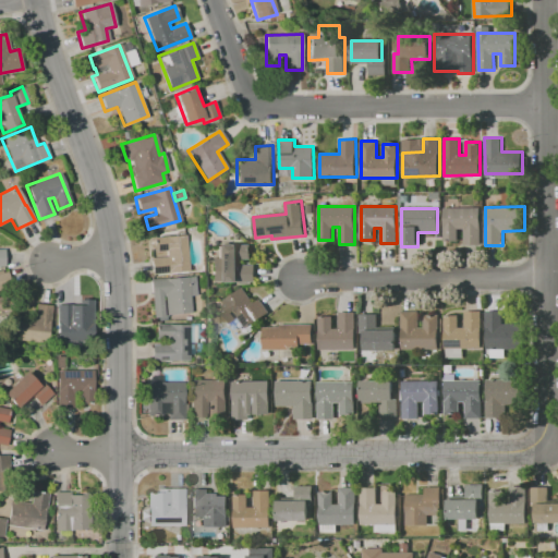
[(481,208),(481,245),(464,245),(464,229),(459,229),(459,240),(444,240),(444,208),(481,208)]
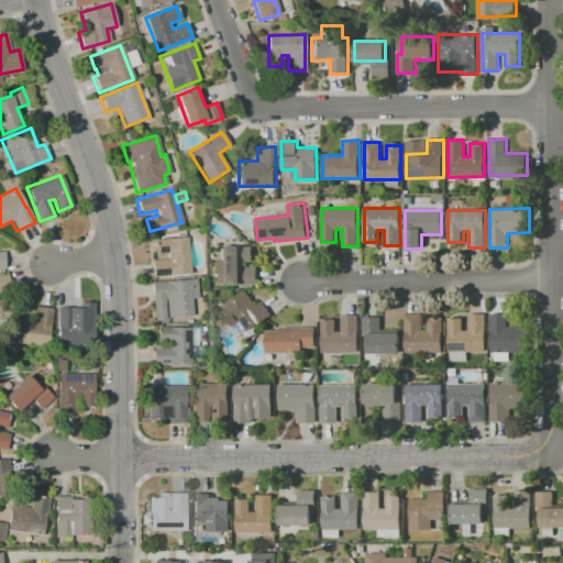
[(187,238),(189,274),(153,277),(151,252),(154,252),(153,240),(187,238)]
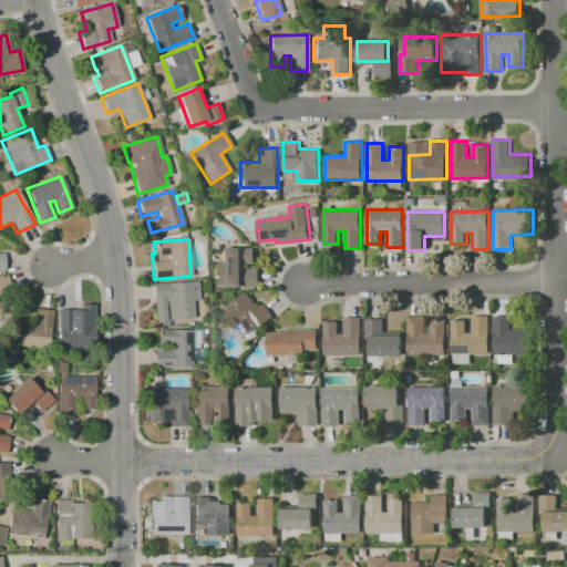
[(222,248),(256,248),(256,263),(243,264),(243,269),(260,269),(260,286),(214,286),(214,263),(222,261),(222,248)]
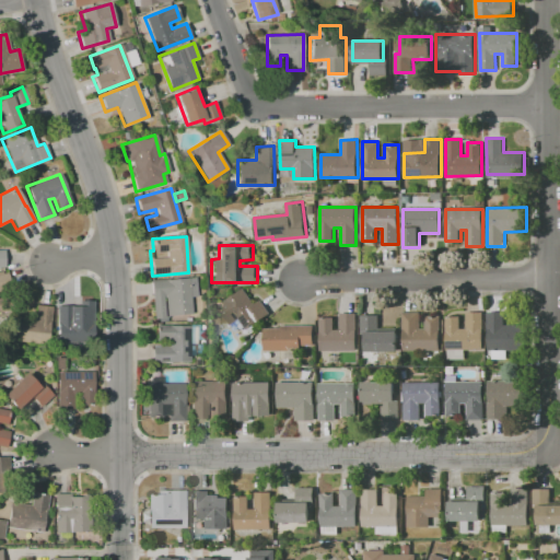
[(0,275),(4,273),(9,289),(0,291),(0,275)]
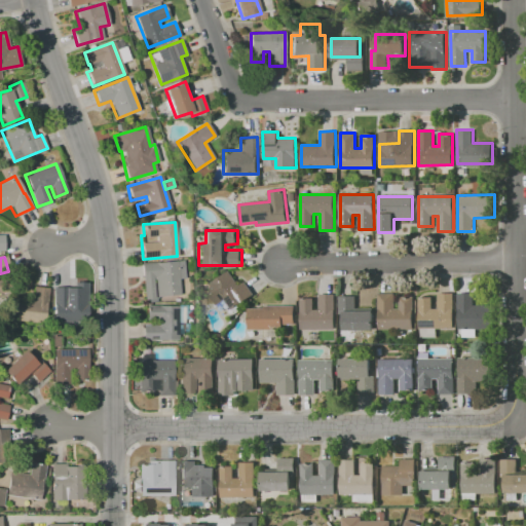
[(141,263),(177,260),(177,261),(182,261),(183,278),(179,278),(180,295),(155,297),(154,279),(152,279),(153,299),(144,300),(141,263)]
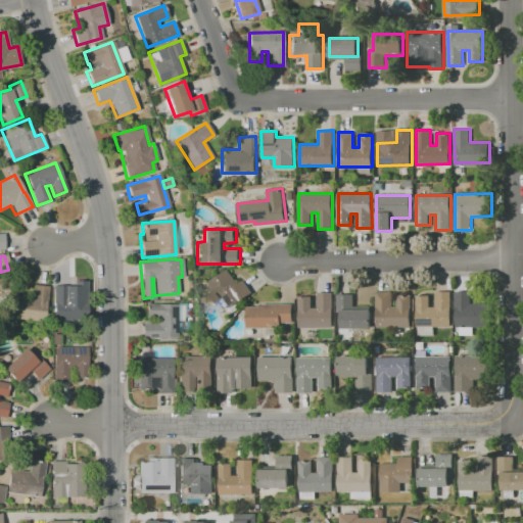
[(228,269),(238,283),(244,279),(253,292),(231,307),(224,297),(216,303),(203,285),(228,269)]
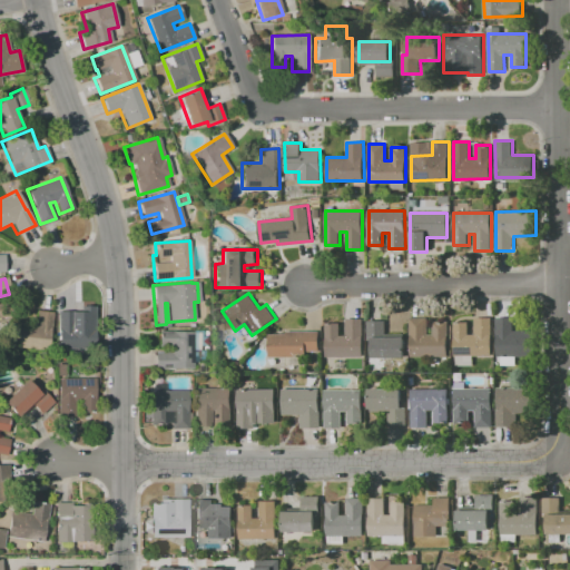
[(56,311),(72,311),(72,327),(80,326),(79,306),(92,306),(94,347),(57,349),(56,311)]
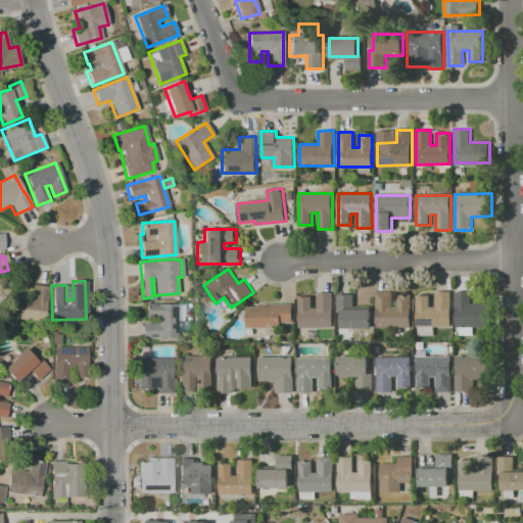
[(43,322),(10,319),(12,295),(31,297),(32,284),(47,286),(43,322)]
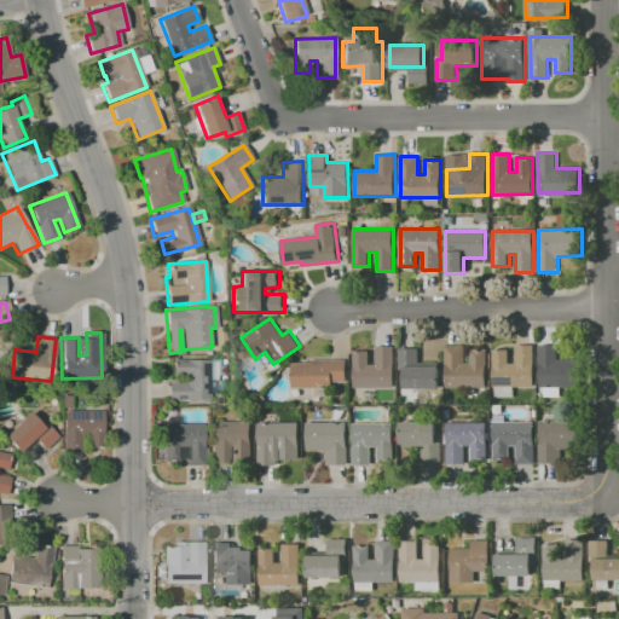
[(445,345),(463,345),(463,364),(470,364),(470,348),(486,348),(486,387),(445,387),(445,345)]
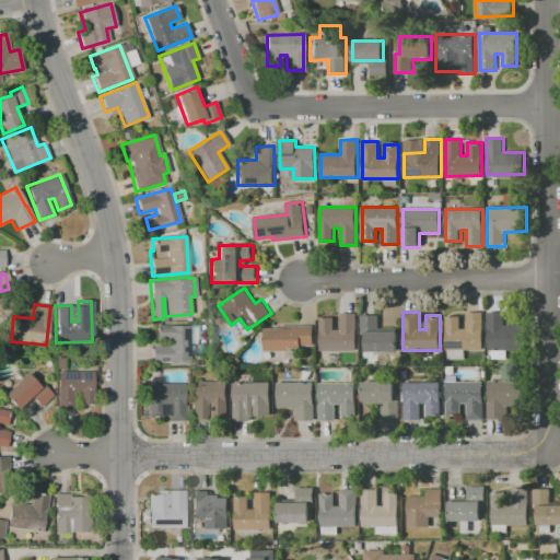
[(446,349),(446,316),(461,316),(461,328),(466,328),(466,312),(483,312),(483,349),(464,349),(464,359),(447,359),(447,349),(446,349)]
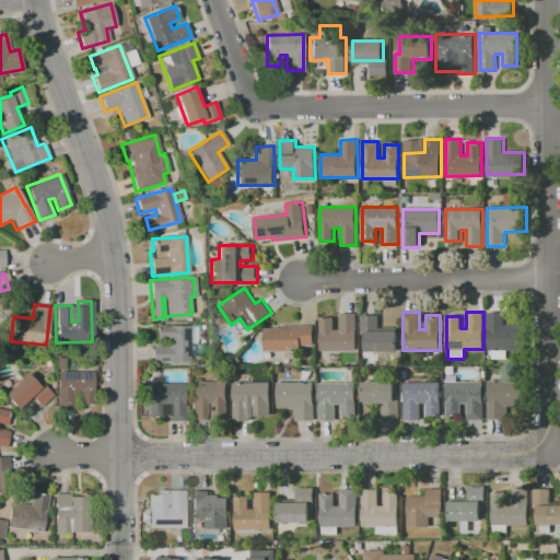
[(487,312),(505,312),(505,325),(523,325),(523,348),(488,348),(487,312)]
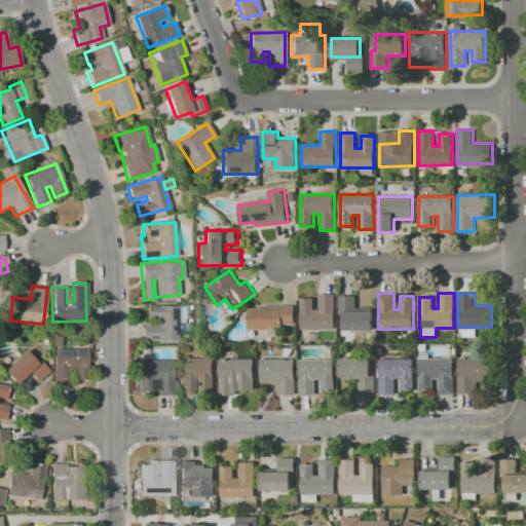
[(302,329),(301,298),(313,298),(313,309),(320,309),(320,294),(335,294),(335,328),(302,329)]
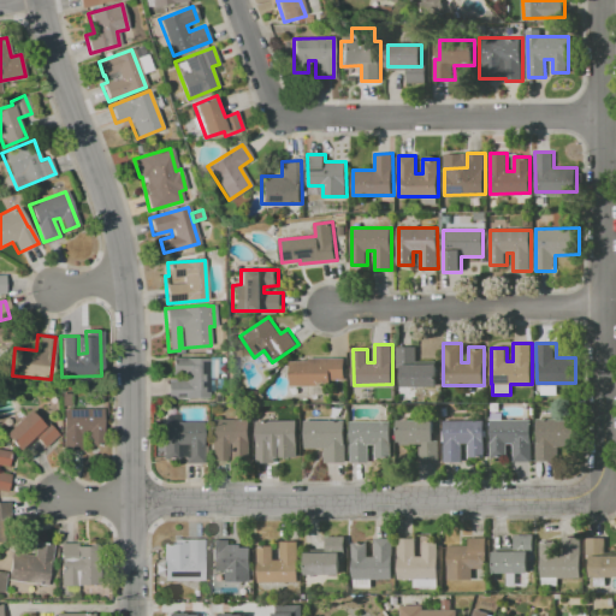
[(397,345),(416,345),(416,362),(437,362),(437,385),(403,386),(403,365),(397,365),(397,345)]
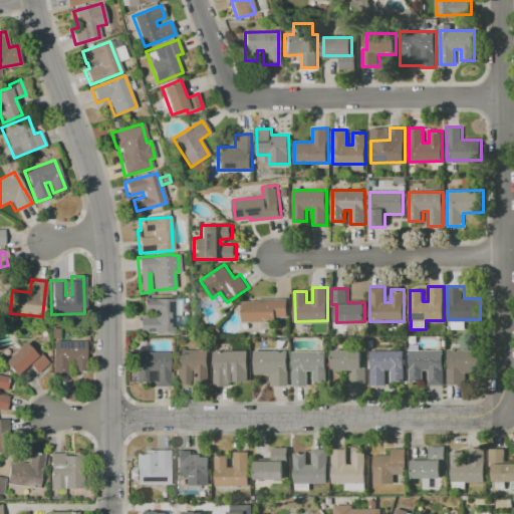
[(173,332),(140,332),(140,317),(154,317),(154,310),(143,310),(143,298),(173,298),(173,332)]
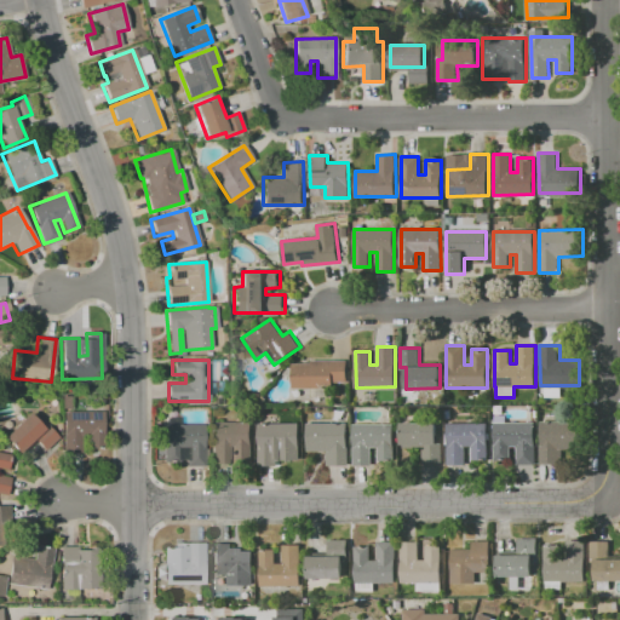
[(293,388),(293,362),(311,362),(311,360),(348,360),(348,382),(334,382),(334,384),(323,384),(323,388),(293,388)]
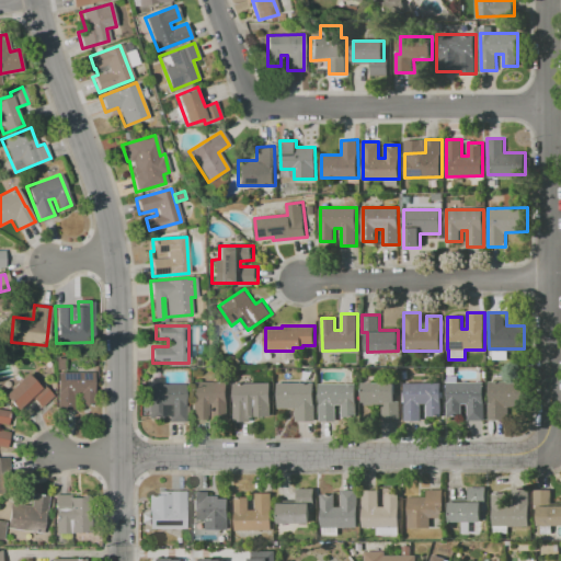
[(92,373),(92,404),(80,404),(80,392),(72,392),(72,409),(57,409),(57,373),(92,373)]
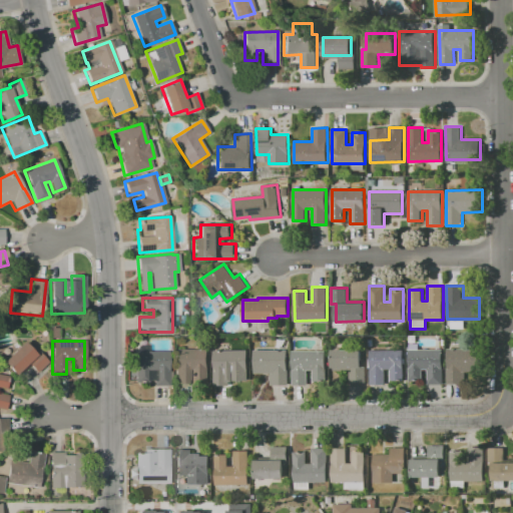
[(2,362),(23,342),(26,345),(29,343),(47,362),(36,373),(28,365),(16,377),(2,362)]
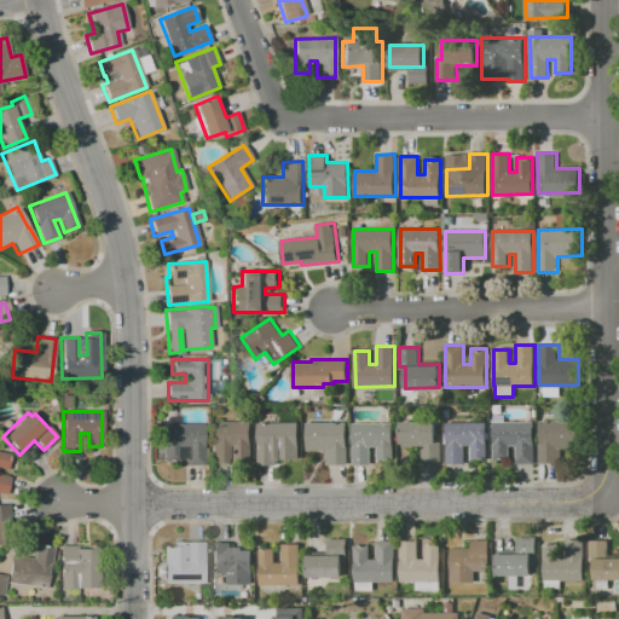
[(162,423),(166,423),(166,417),(180,416),(180,423),(203,423),(204,466),(185,466),(185,447),(179,447),(179,462),(162,462),(162,423)]
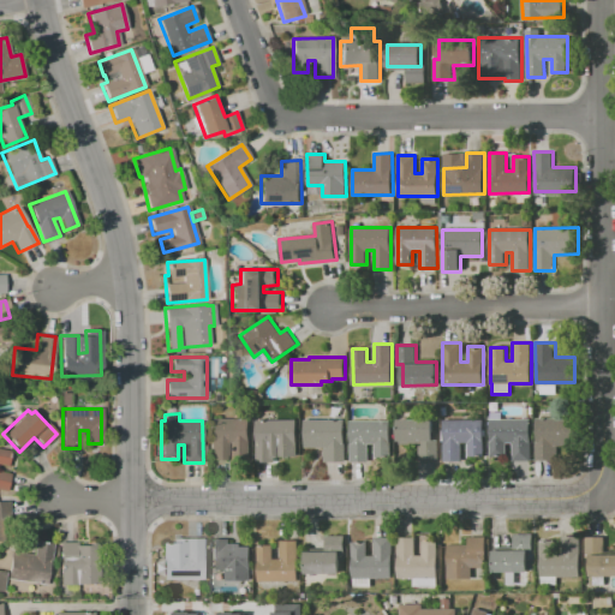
[(537,460),(537,417),(574,417),(574,445),(557,445),(557,460),(537,460)]
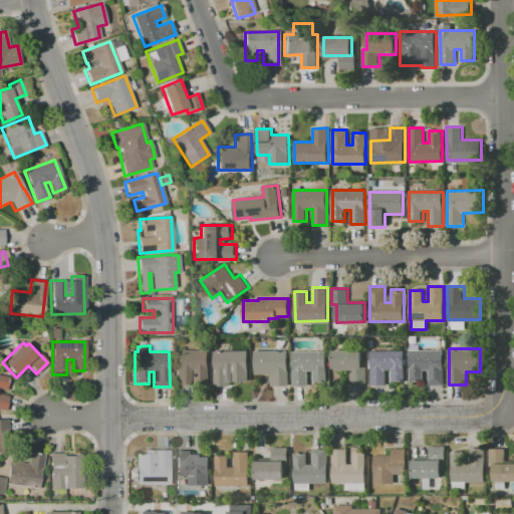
[(365,383),(350,383),(350,368),(333,368),(333,349),(362,349),(362,365),(365,365),(365,383)]
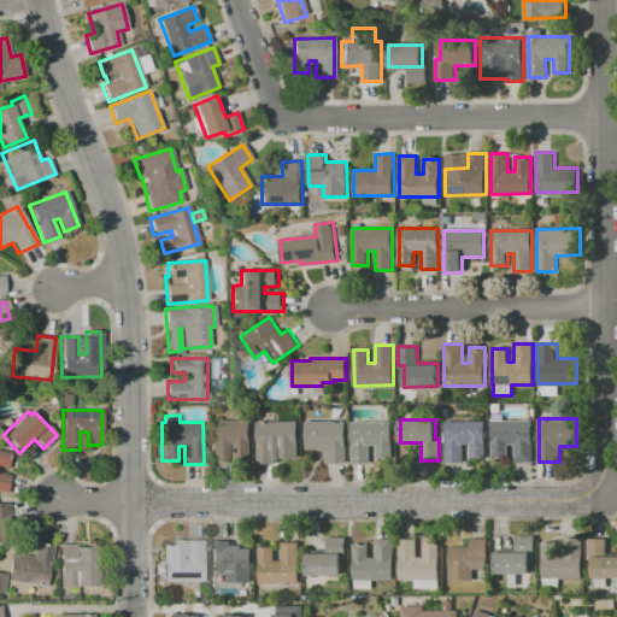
[(533,419),(533,462),(515,462),(515,444),(509,444),(509,457),(492,457),(492,421),(533,419)]
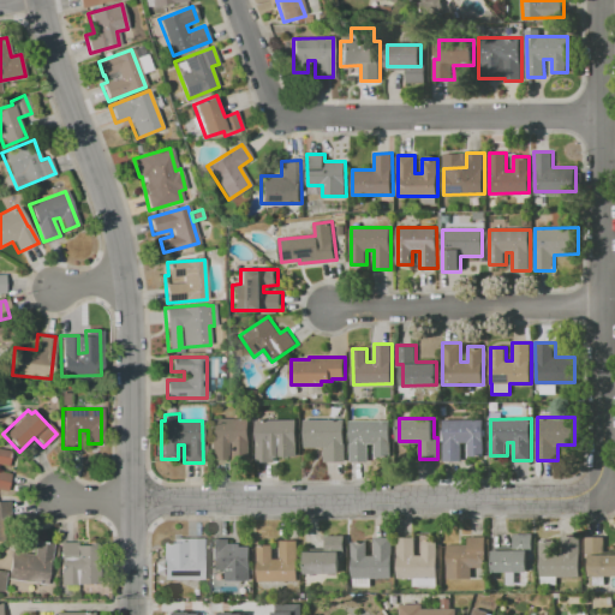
[(250,419),(250,454),(237,454),(237,442),(228,442),(228,459),(210,460),(209,419),(250,419)]
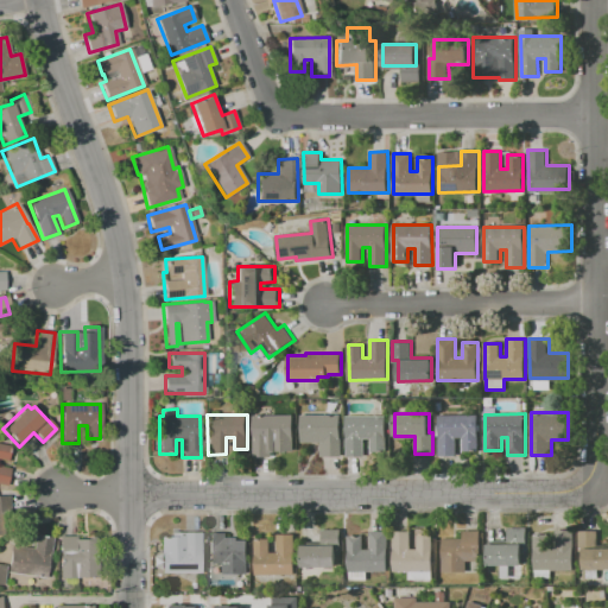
[(254,456),(253,415),(293,415),(293,451),(272,451),(272,456),(254,456)]
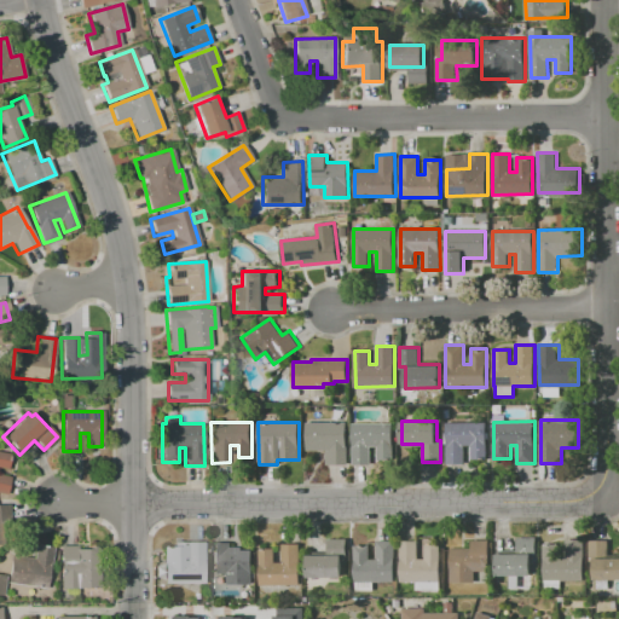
[(307,422),(348,422),(348,464),(327,464),(327,449),(307,450),(307,422)]
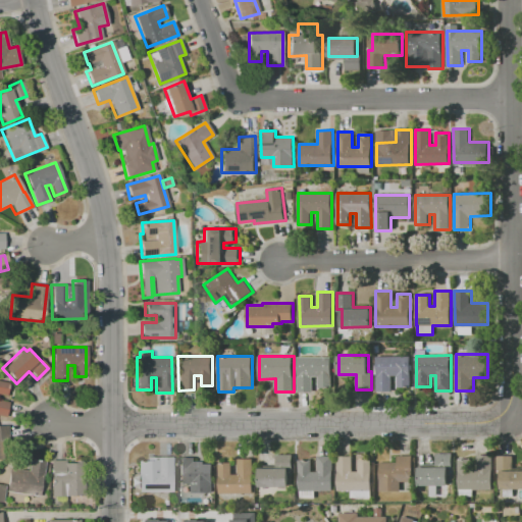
[(411,356),(411,387),(398,387),(398,375),(392,375),(392,390),(376,390),(376,356),(411,356)]
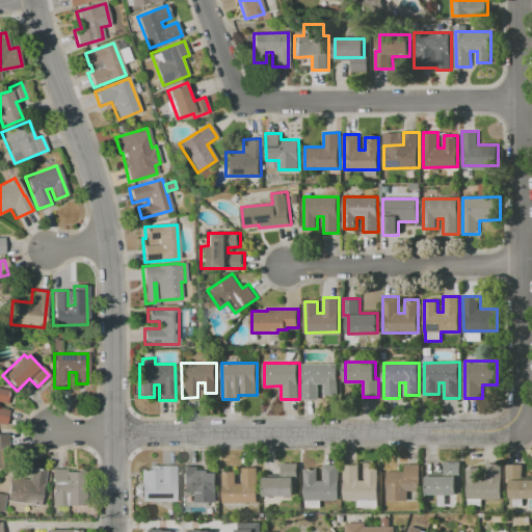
[(338,364),(339,395),(325,395),(325,382),(319,382),(319,399),(303,399),(303,364),(338,364)]
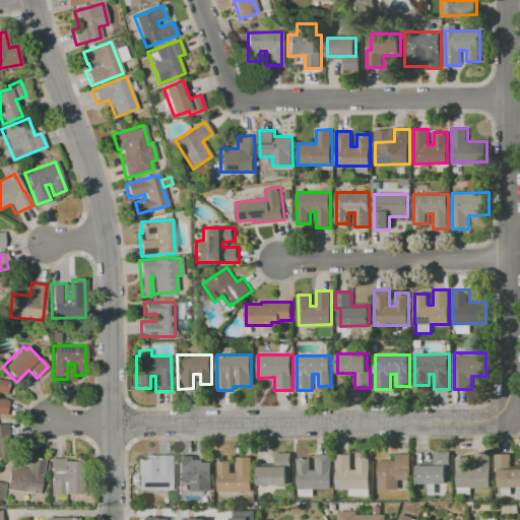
[(436,460),(436,450),(450,450),(450,460),(436,460)]
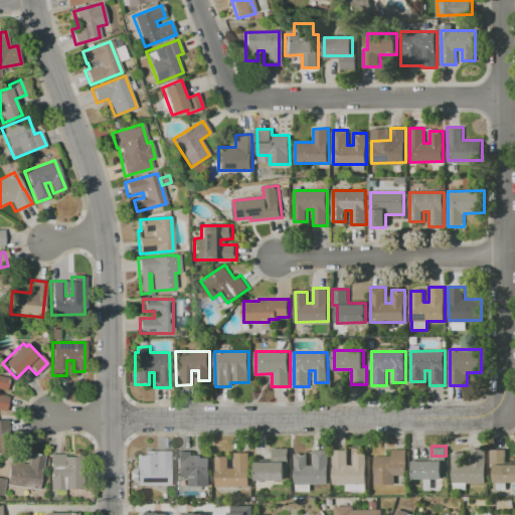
[(286,480),(255,480),(255,462),(274,462),(274,448),(290,448),(290,465),(286,465),(286,480)]
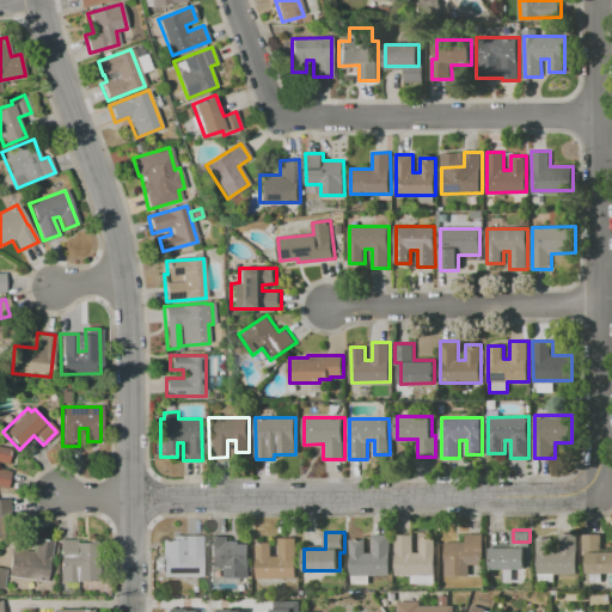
[(483,533),(484,564),(470,564),(470,575),(446,575),(445,542),(466,542),(466,533),(483,533)]
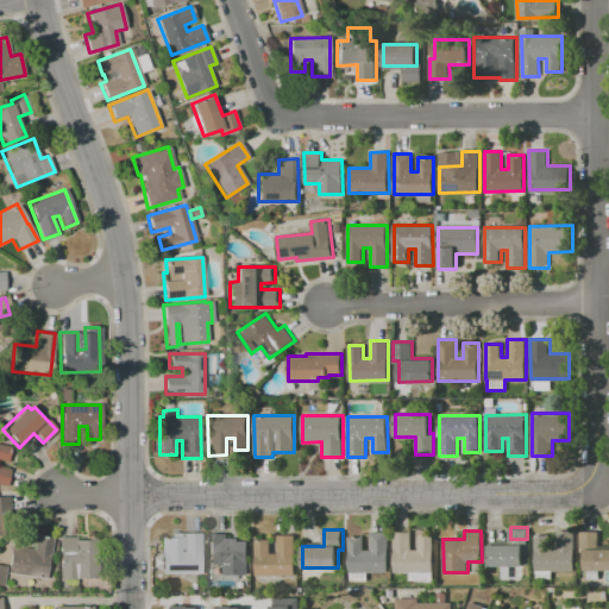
[(575,531),(575,570),(552,570),(552,578),(535,578),(535,535),(546,535),(546,550),(557,550),(557,531),(575,531)]
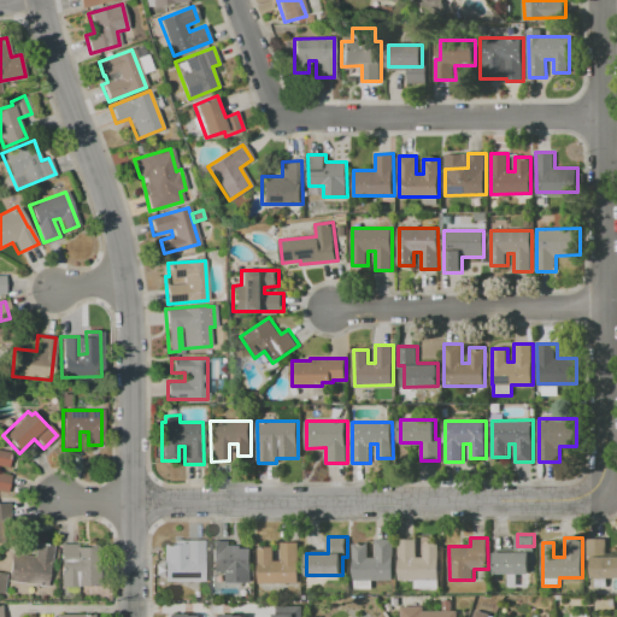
[(588,538),(607,538),(607,556),(616,556),(616,579),(593,579),(593,559),(588,559),(588,538)]
